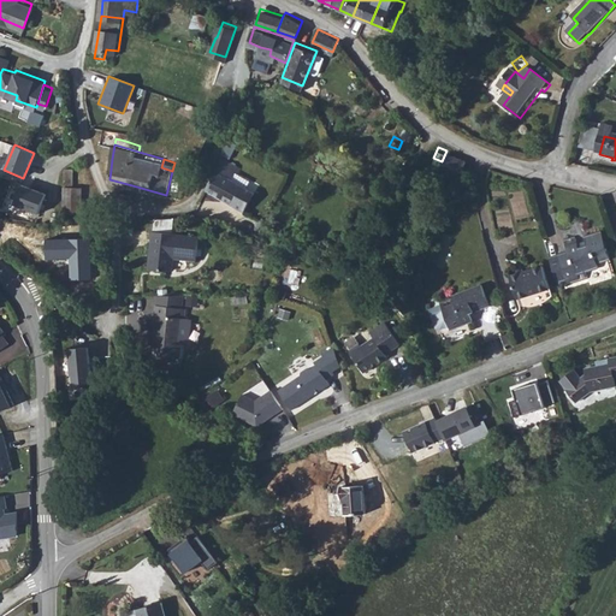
[(231,176),(218,169),(207,187),(220,194),(231,176)]
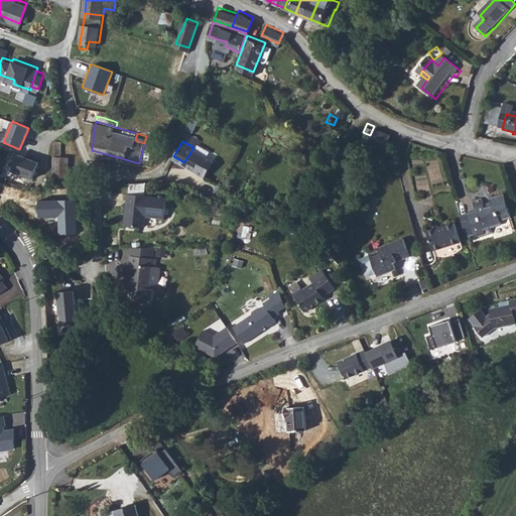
[(204,153),(194,147),(184,162),(196,168),(204,153)]
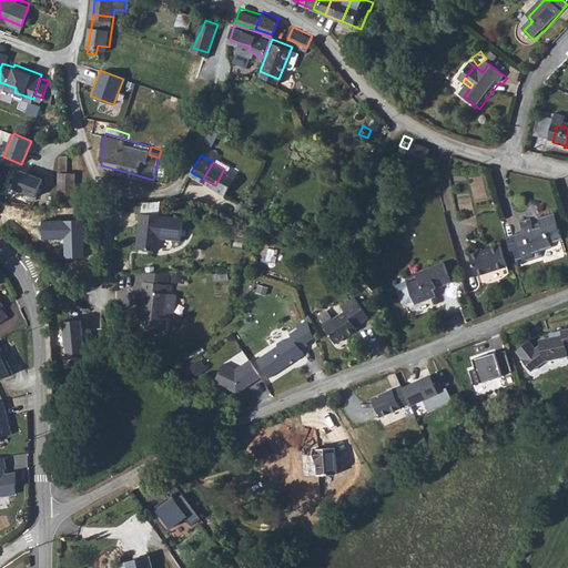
[(37,196),(43,178),(13,168),(8,188),(37,196)]
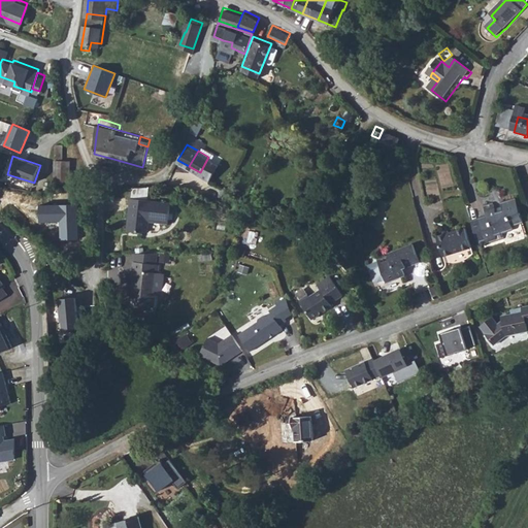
[(219,163),(208,157),(200,172),(210,178),(219,163)]
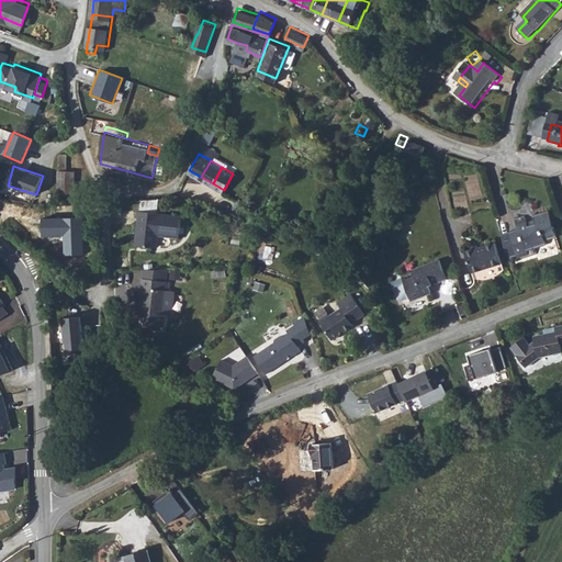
[(77,172),(62,172),(62,194),(76,195),(77,172)]
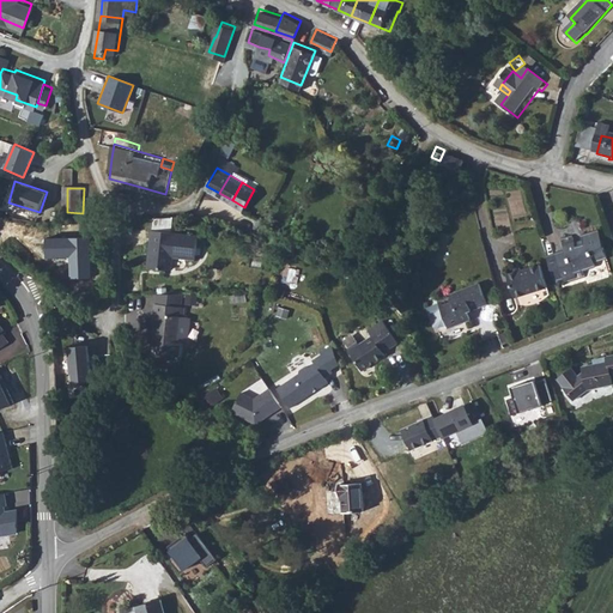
[(545,253),(553,278),(562,275),(562,278),(583,272),(582,266),(594,261),(593,258),(606,253),(598,226),(581,232),(582,236),(571,238),(570,235),(560,238),(563,248),(545,253)]
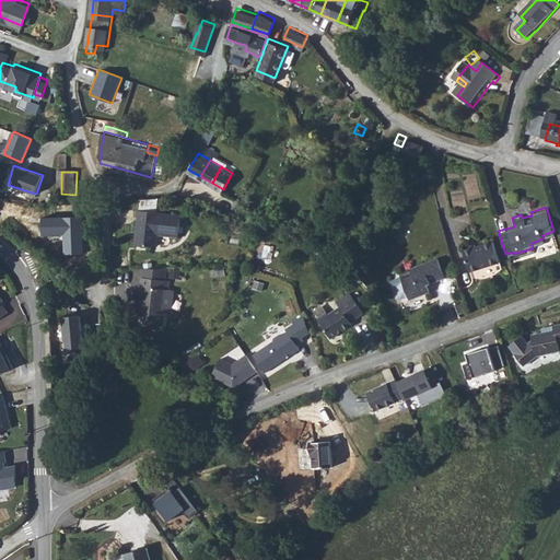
[(184,212),(140,208),(138,242),(156,245),(160,242),(161,233),(182,235),(184,212)]
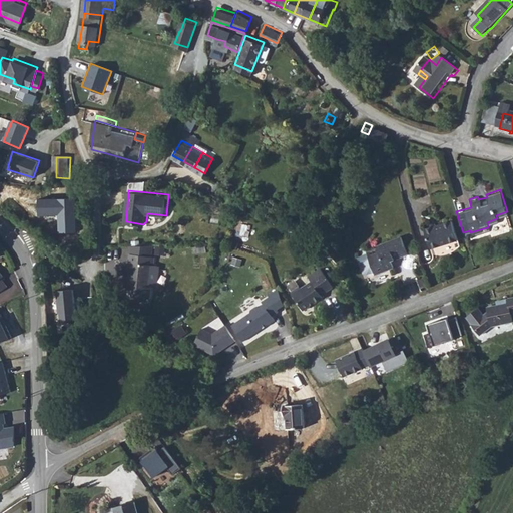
[(57,233),(77,232),(76,199),(38,201),(38,216),(56,215),(57,233)]
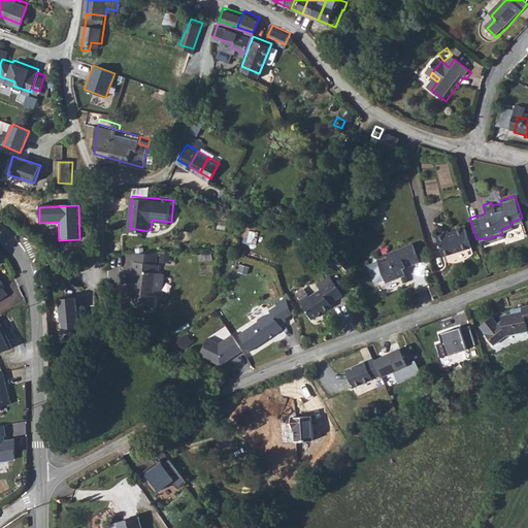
[(463,225),(435,233),(441,253),(469,245),(463,225)]
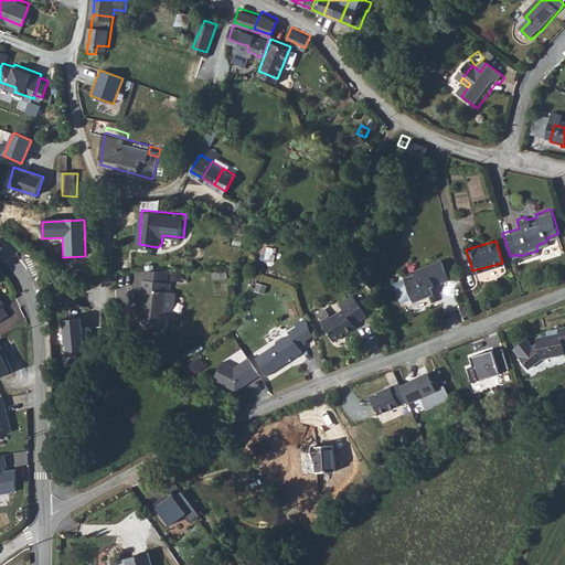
[(449,277),(441,258),(415,268),(416,272),(393,280),(398,296),(403,297),(411,294),(413,299),(434,291),(430,285),(449,277)]
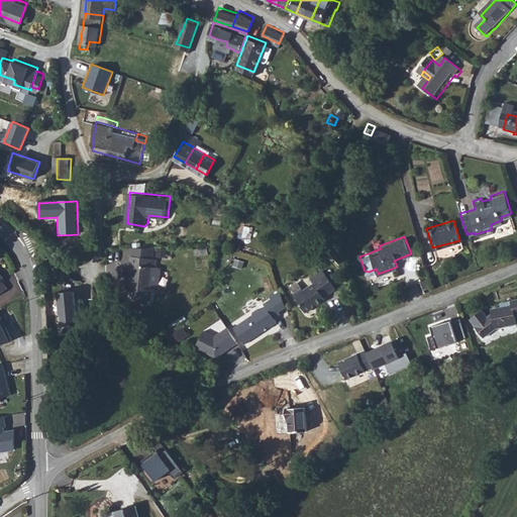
[(157,245),(135,246),(133,253),(154,257),(157,245)]
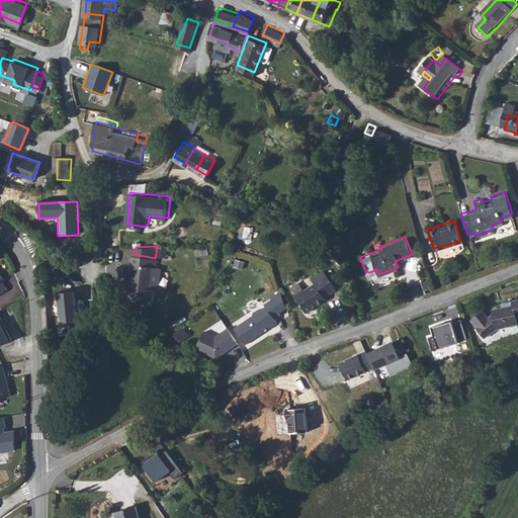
[(155,258),(134,254),(133,263),(136,264),(133,280),(130,296),(151,300),(154,287),(157,288),(160,286),(164,270),(162,267),(158,266),(159,258),(155,258)]
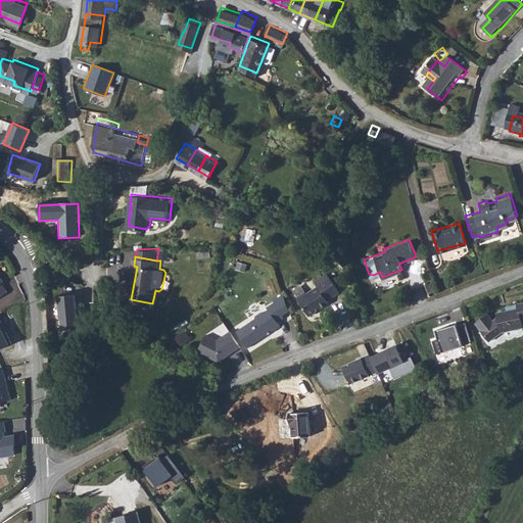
[(301,296),(301,299),(313,315),(330,303),(328,300),(339,292),(327,274),(316,281),(320,287),(308,294),(305,293),(301,296)]
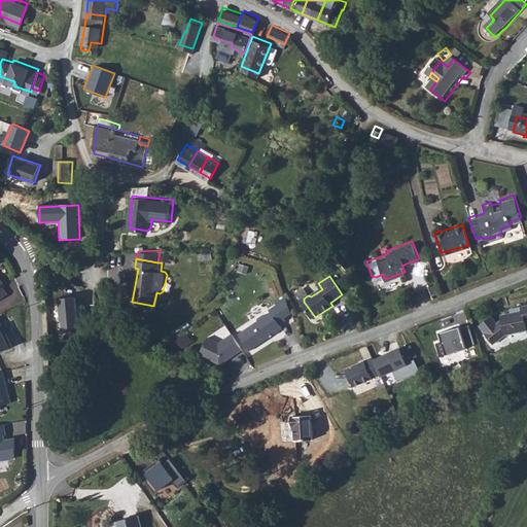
[(289,297),(279,304),(280,306),(288,318),(297,313),(289,297)]
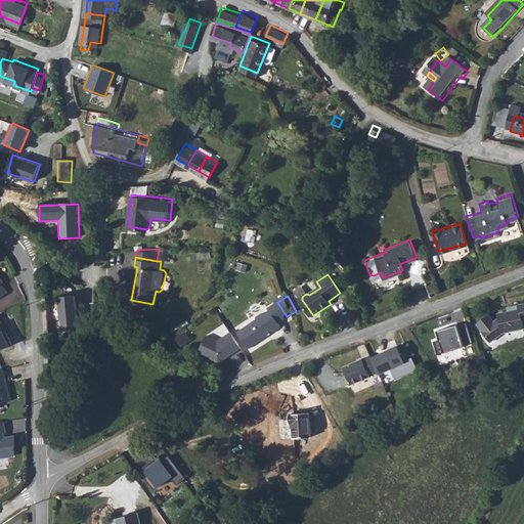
[(287,316),(278,304),(272,308),(273,310),(268,314),(265,314),(259,317),(260,320),(241,333),(251,349),(284,326),(282,323),(288,319),(287,316)]
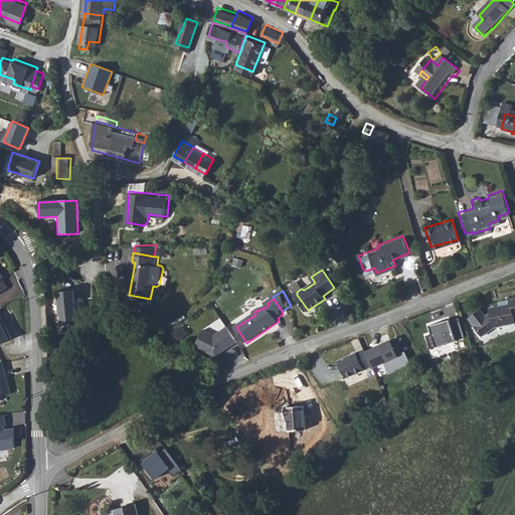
[(514,323),(514,315),(514,316),(514,315),(514,299),(513,300),(513,304),(497,307),(498,311),(493,312),(479,324),(487,335),(496,327),(514,323)]
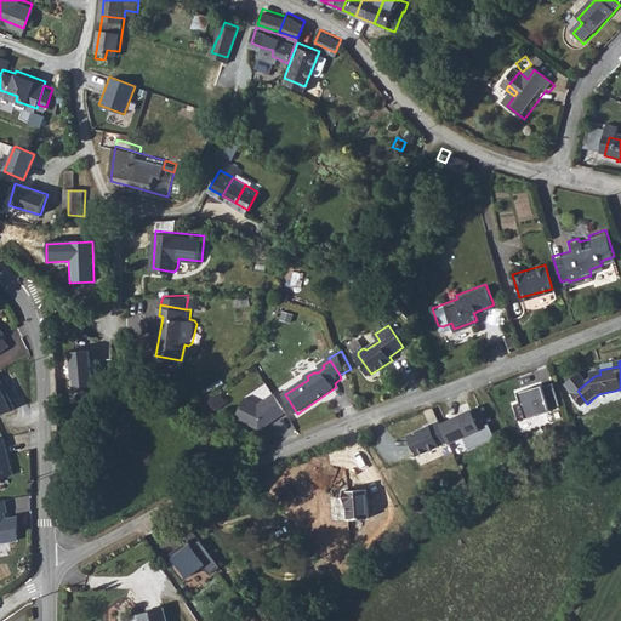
[(0,377),(0,415),(15,409),(7,394),(5,396),(0,385),(3,383),(0,377)]
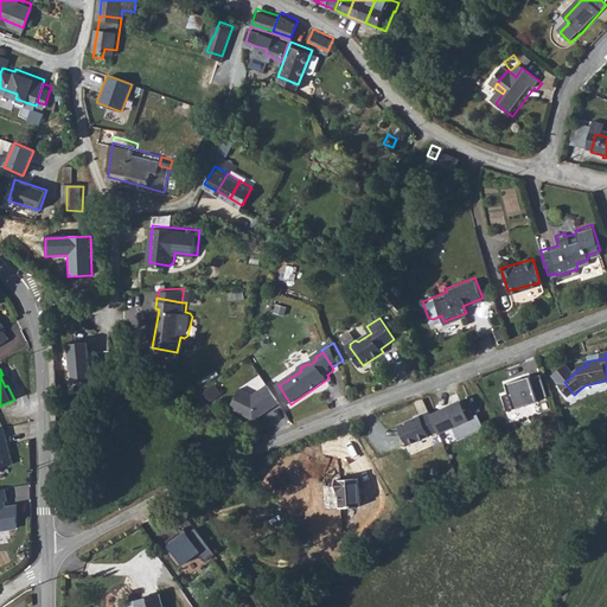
[(537,401),(549,397),(541,371),(506,382),(517,417),(541,410),(537,401)]
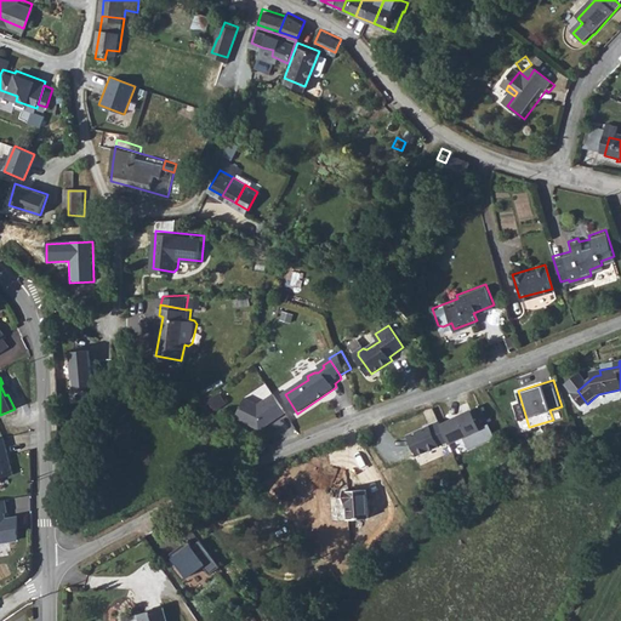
[(290,411),(275,389),(261,399),(248,392),(237,412),(261,426),(280,412),(283,416),(290,411)]
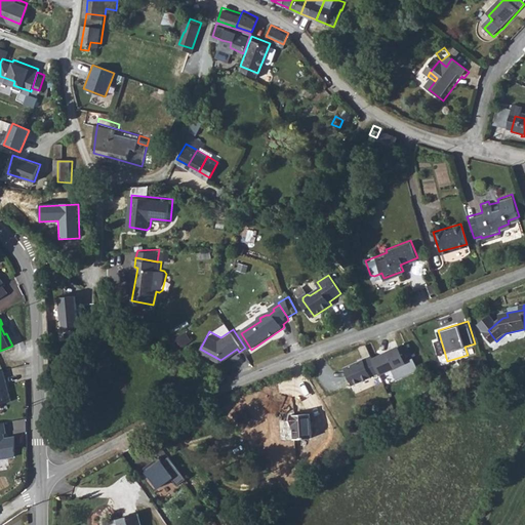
[(405,348),(368,365),(372,373),(379,369),(382,376),(391,372),(396,381),(417,371),(413,363),(405,348)]
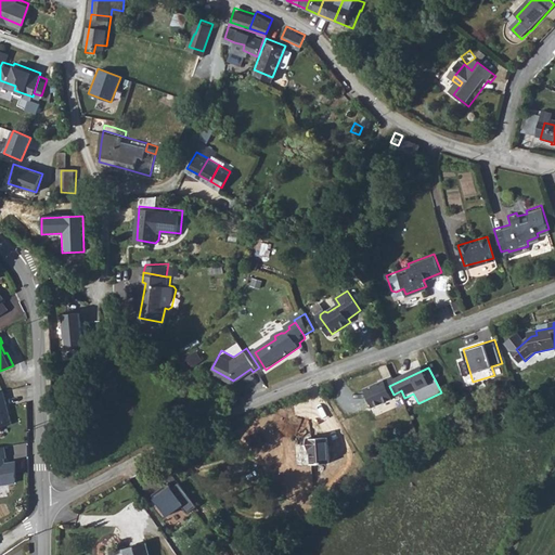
[(121,382),(111,376),(104,389),(114,395),(121,382)]
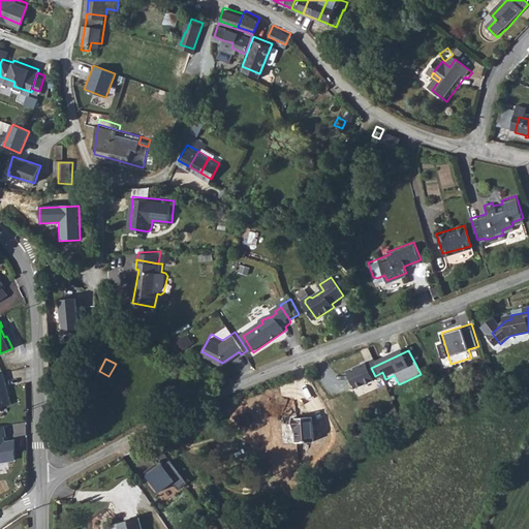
[(3,373),(0,374),(0,407),(10,405),(3,373)]
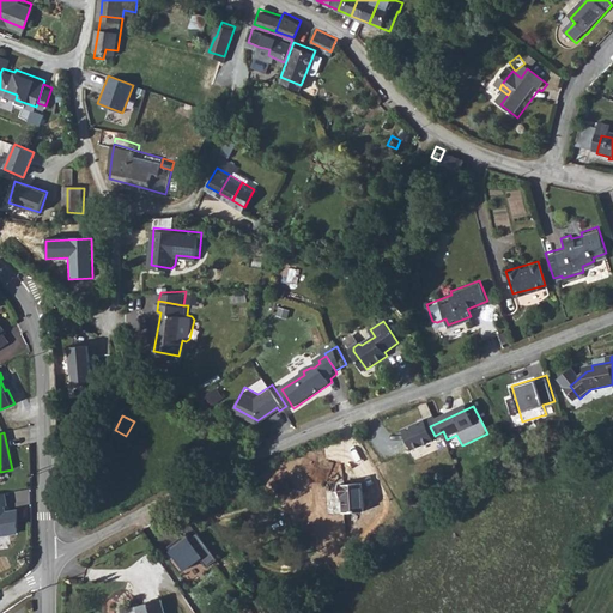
[(366,510),(364,483),(341,484),(343,495),(346,495),(347,511),(366,510)]
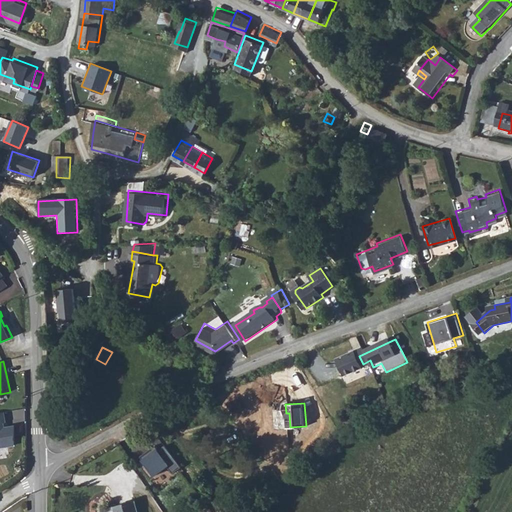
[(3,412),(0,412),(0,447),(14,445),(13,426),(4,427),(4,424),(5,423),(3,412)]
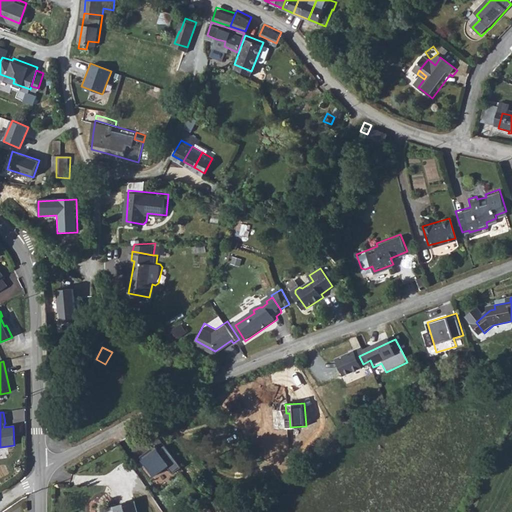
[(155,476),(171,465),(158,447),(142,459),(155,476)]
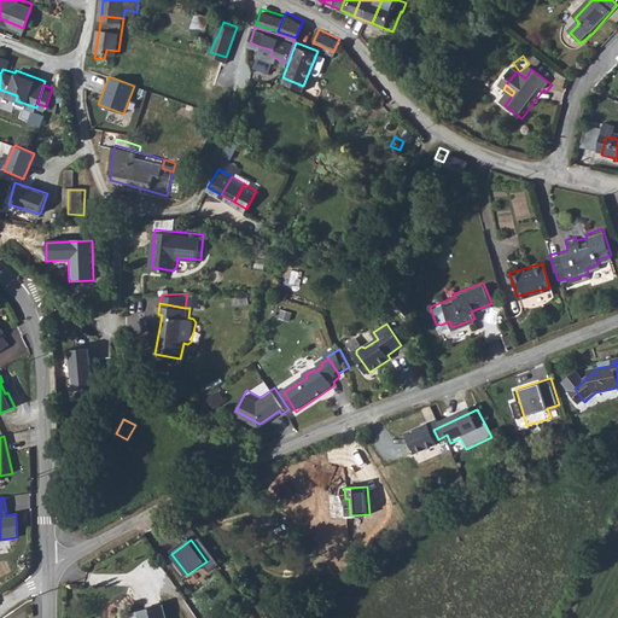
[(167,617),(162,600),(138,607),(140,617),(167,617)]
